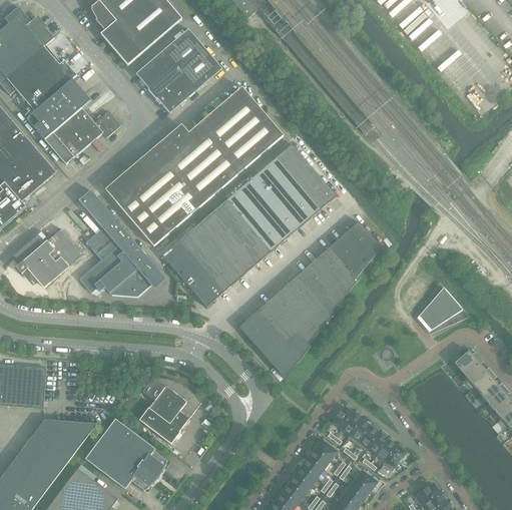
[(97,0),(90,6),(98,15),(94,19),(103,29),(100,32),(126,64),(181,17),(166,0),(97,0)]
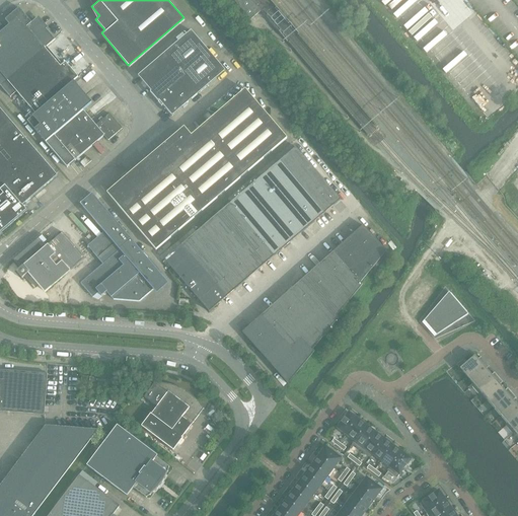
[(235,0),(249,17),(260,8),(252,0),(235,0)]
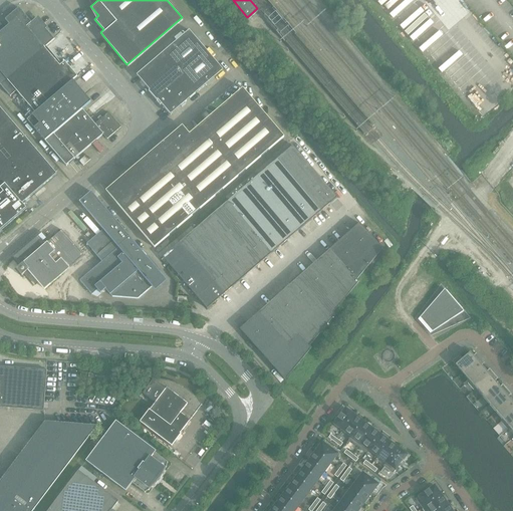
[(0,81),(43,45),(53,36),(35,15),(30,20),(18,5),(4,17),(8,22),(0,28),(0,81)]
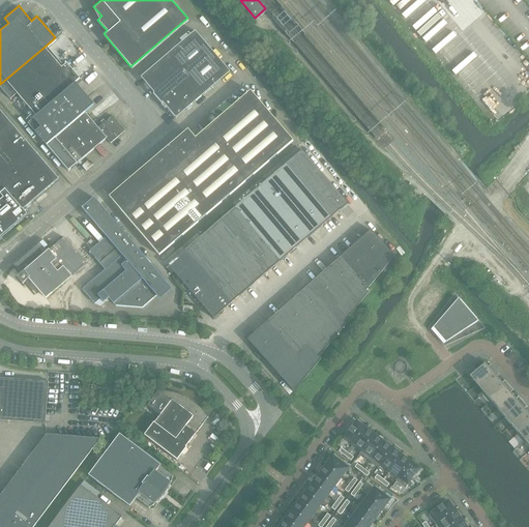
[(194,29),(140,75),(153,90),(152,91),(160,101),(162,100),(175,116),(229,69),(194,29)]
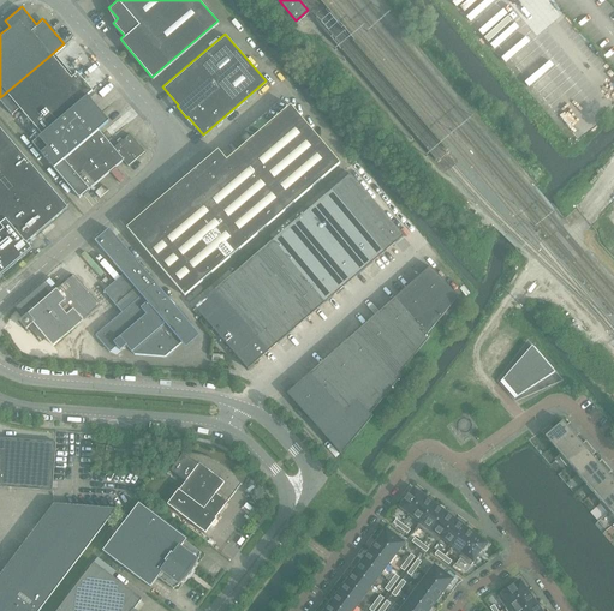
[(0,103),(30,141),(41,131),(75,102),(91,88),(76,71),(70,76),(52,54),(0,97),(0,103)]
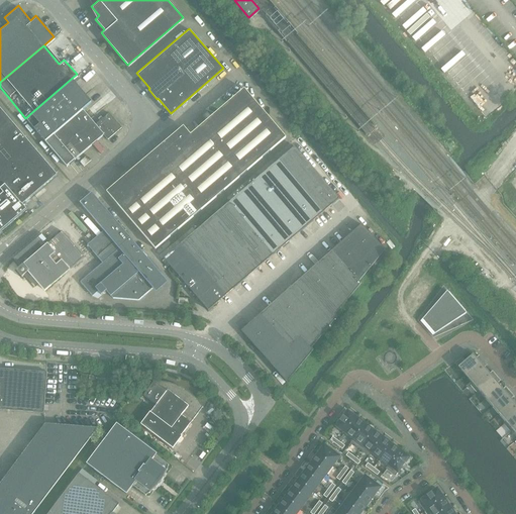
[(34,110),(25,118),(44,139),(53,132),(82,107),(65,88),(63,86),(34,110)]
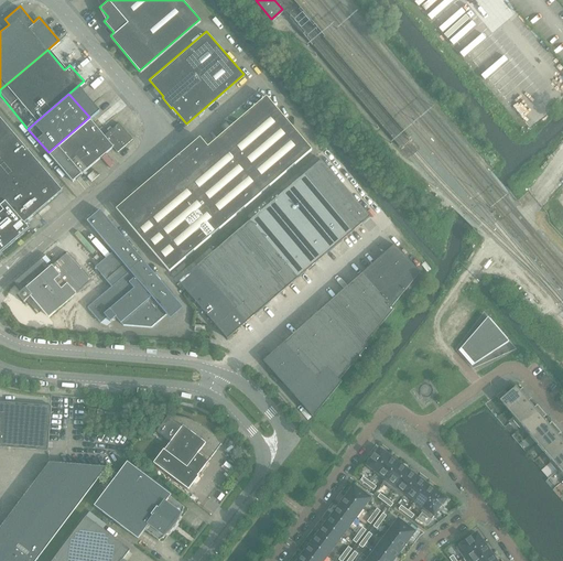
[(123,200),(115,207),(169,269),(311,148),(266,95),(206,144),(198,136),(157,171),(123,200)]
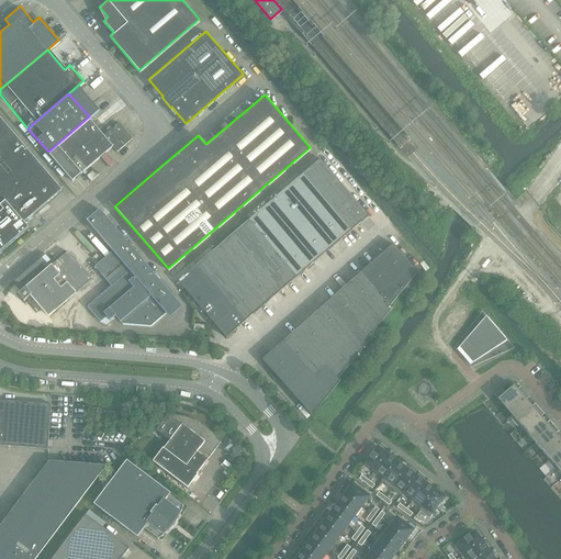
[(0,248),(15,235),(18,233),(27,225),(23,220),(60,188),(0,115),(0,248)]
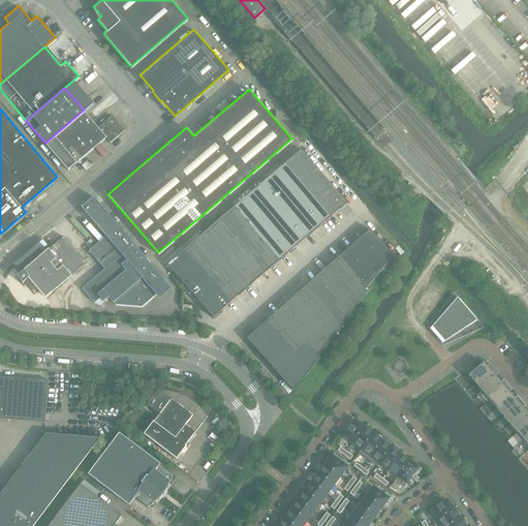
[(54,135),(45,143),(66,168),(75,160),(92,146),(98,141),(104,135),(110,141),(123,128),(111,114),(96,125),(84,110),(54,135)]
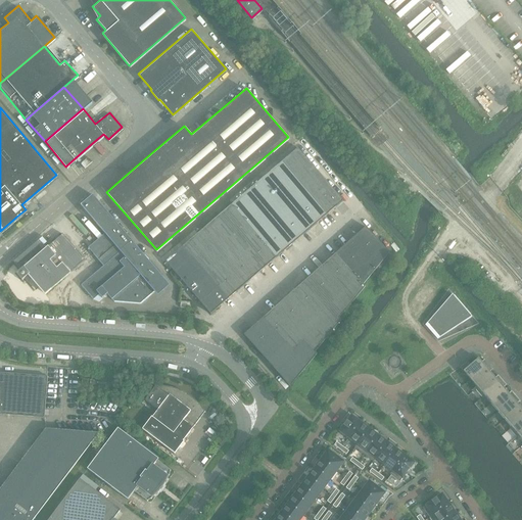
[(181,244),(164,258),(209,312),(226,297),(242,283),(259,269),(276,255),(292,241),(309,227),(325,213),(342,198),(297,146),(280,160),(264,174),(247,188),(231,202),(214,217),(197,231),(181,244)]
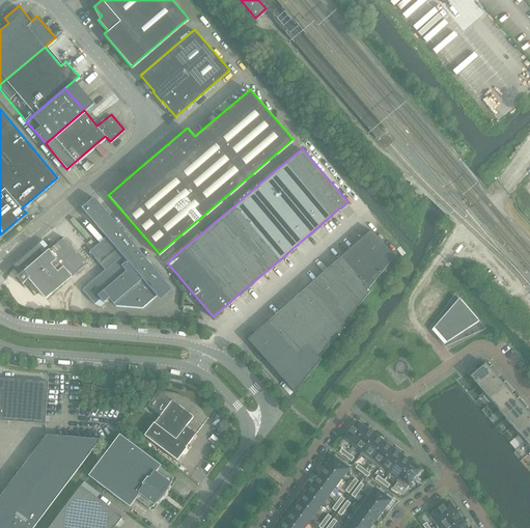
[(88,158),(81,164),(85,168),(92,162),(88,158)]
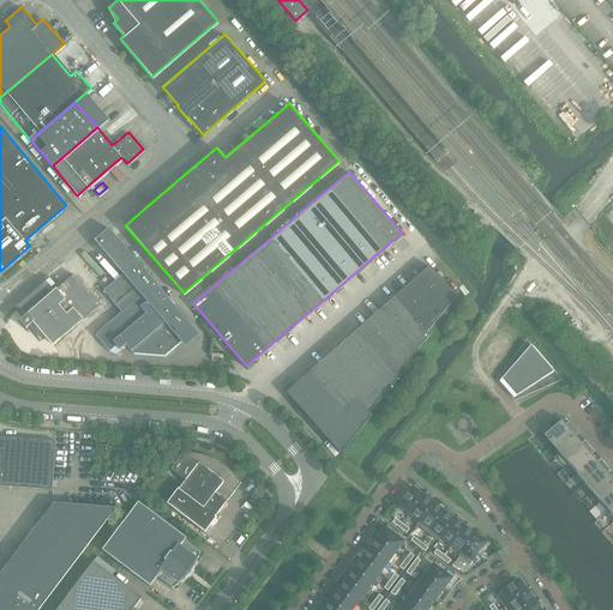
[(108,225),(94,237),(127,278),(108,295),(120,309),(94,332),(108,349),(115,343),(119,348),(125,342),(133,351),(163,354),(194,327),(178,308),(154,281),(128,251),(121,242),(115,234),(108,225)]
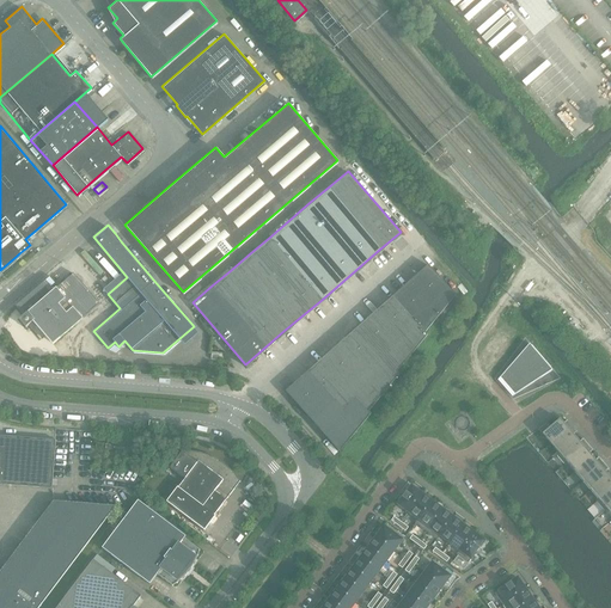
[(303,373),(285,388),(338,449),(354,430),(370,411),(367,409),(383,391),(398,372),(396,369),(410,351),(426,332),(423,330),(439,312),(454,294),(427,263),(409,278),(391,294),(374,309),(356,325),(338,341),(321,356),(303,373)]
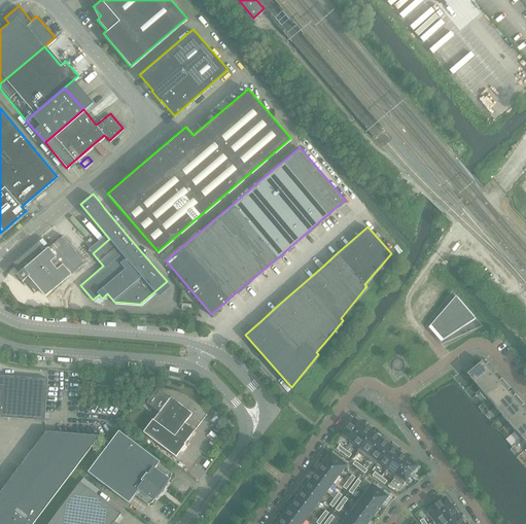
[(38,239),(12,262),(20,270),(15,273),(22,280),(23,278),(28,274),(32,280),(44,293),(71,272),(84,259),(62,234),(45,247),(38,239)]
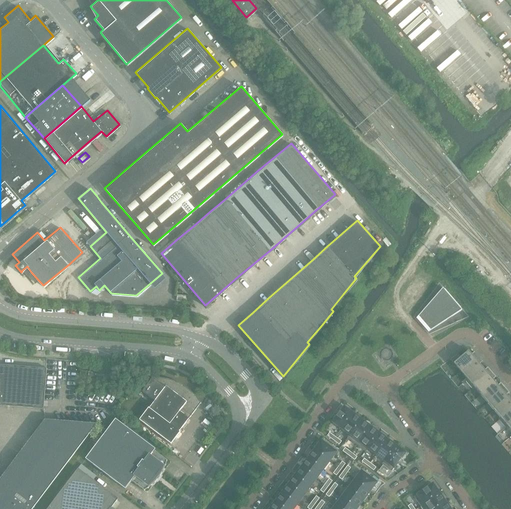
[(461,307),(442,285),(415,316),(427,329),(461,307)]
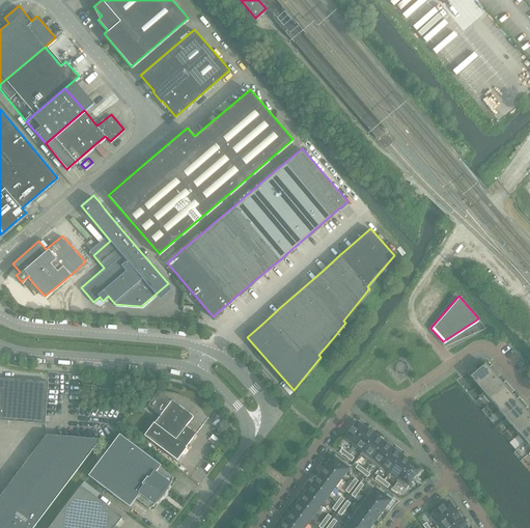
[(477,383),(495,367),(491,363),(487,365),(484,362),(477,368),(474,364),(466,370),(477,383)]
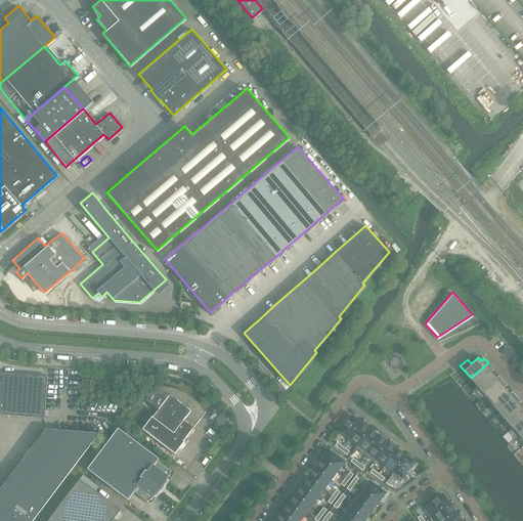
[(475,388),(492,374),(489,370),(492,367),(488,362),(471,378),(477,385),(475,387),(475,388)]
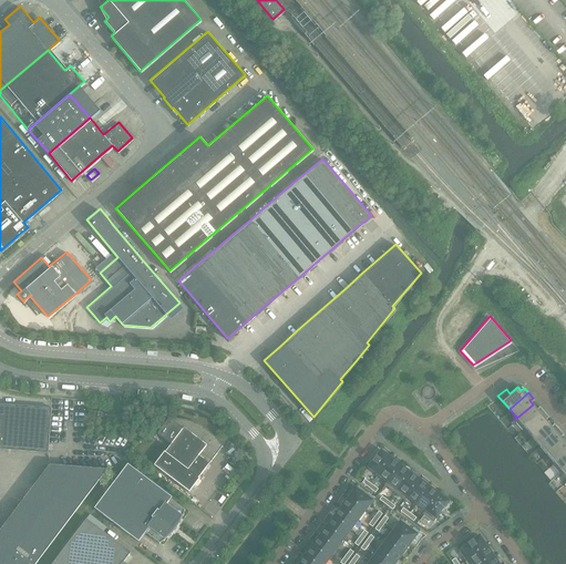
[(0,445),(47,450),(50,406),(49,406),(0,401),(0,445)]
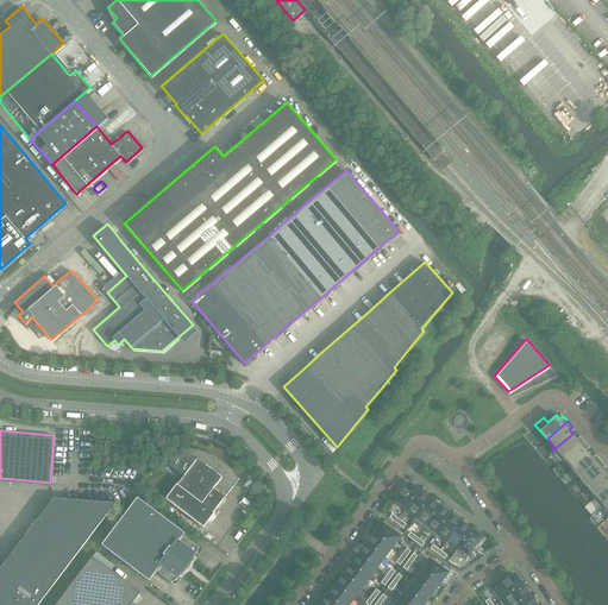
[(561,459),(583,440),(578,434),(576,438),(572,434),(552,451),(561,459)]
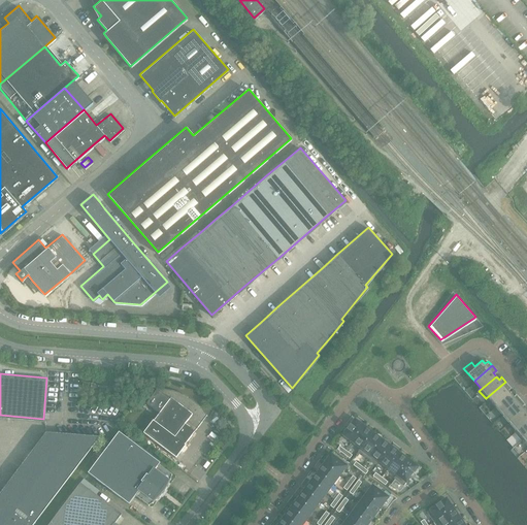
[(495,404),(509,392),(506,389),(509,386),(505,382),(486,398),(486,399),(488,397),(495,404)]
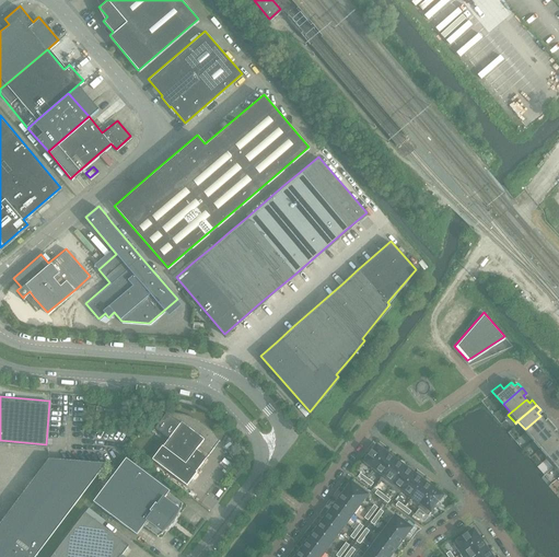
[(161,443),(151,457),(186,484),(196,470),(195,470),(205,455),(219,438),(212,430),(207,425),(206,424),(200,419),(199,419),(193,416),(191,415),(184,413),(183,413),(175,410),(159,409),(159,410),(165,412),(154,426),(169,436),(162,444),(161,443)]
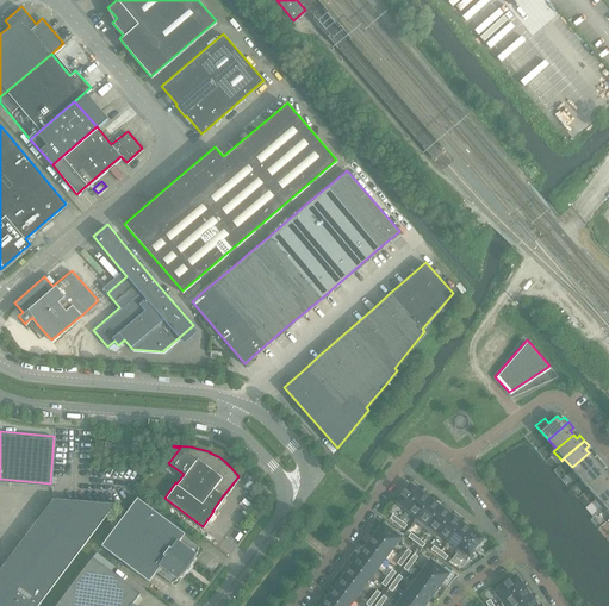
[(579,476),(600,458),(596,454),(592,456),(589,453),(572,467),(579,476)]
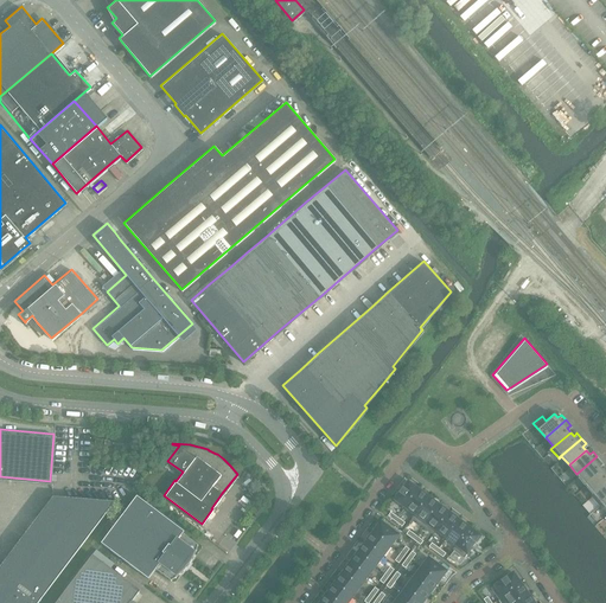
[(585,483),(601,469),(598,464),(601,462),(597,456),(576,474),(585,483)]
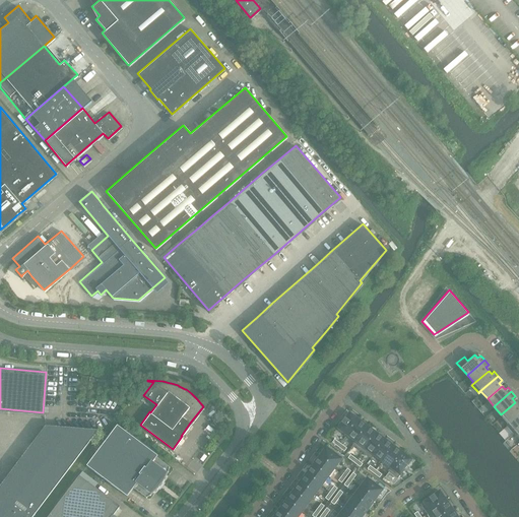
[(506,424),(518,411),(518,403),(518,405),(515,402),(501,414),(507,422),(505,424),(506,424)]
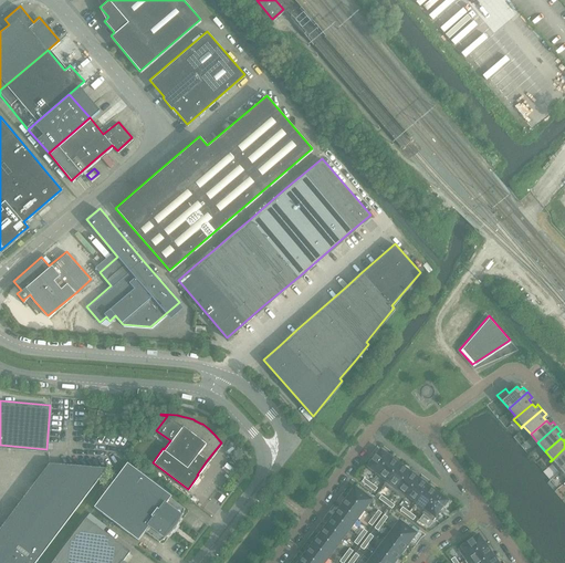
[(376,471),(389,455),(379,447),(366,464),(376,471)]
